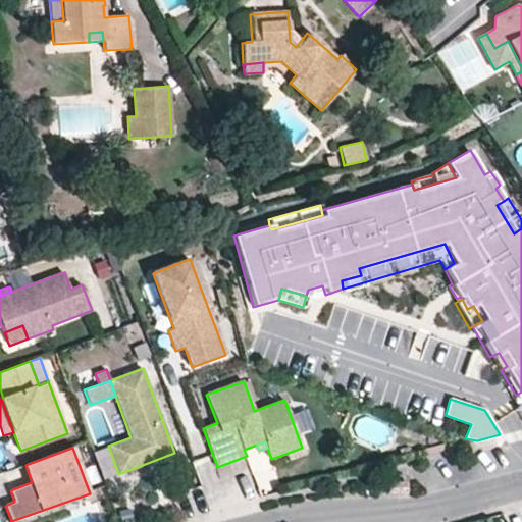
[(288,460),(305,454),(302,448),(285,454),(288,460)]
